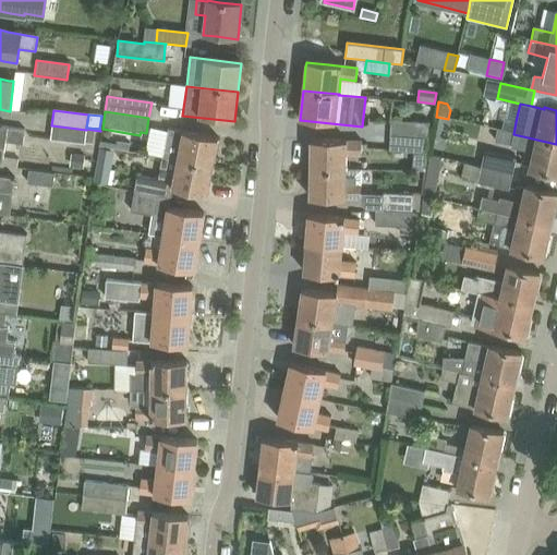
[(390,125),(389,137),(426,140),(427,124),(390,122),(390,125)]
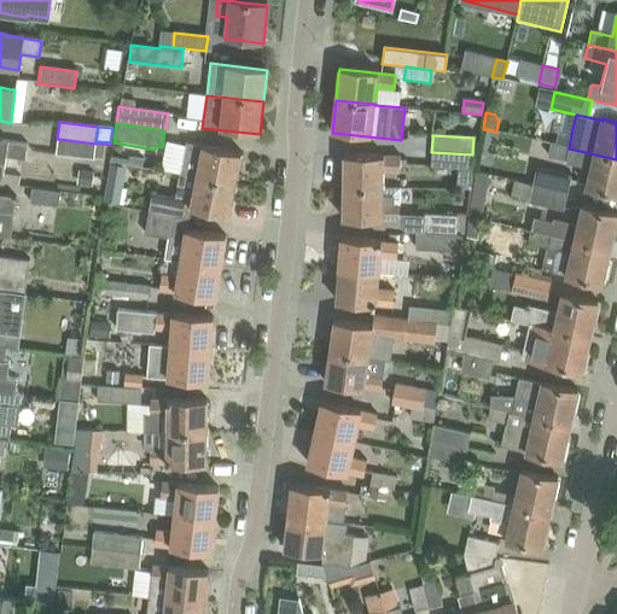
[(54,156),(93,162),(94,158),(95,144),(57,139),(54,156)]
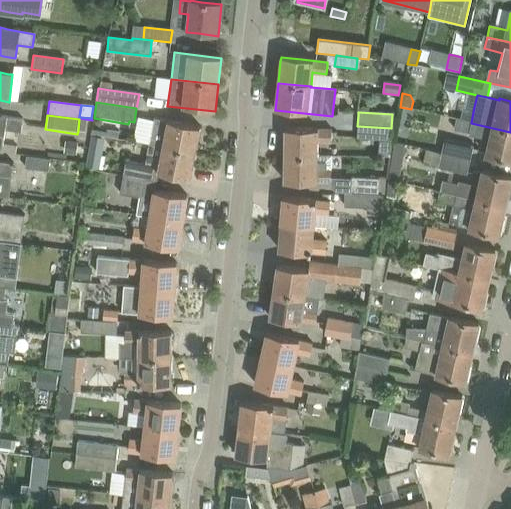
[(21,120),(0,116),(0,145),(3,146),(5,132),(19,135),(21,120)]
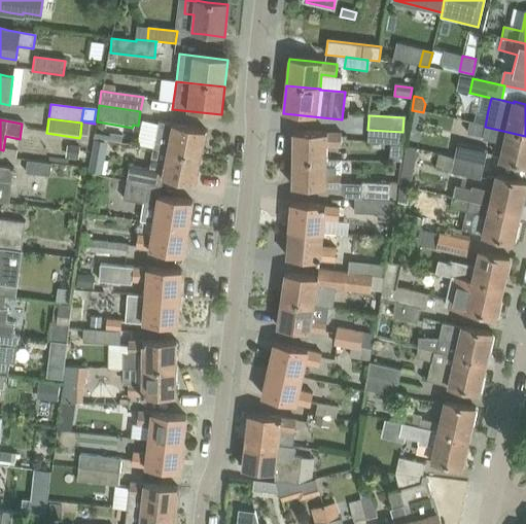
[(206,132),(185,128),(159,121),(155,135),(152,149),(153,149),(167,151),(201,159),(206,132)]
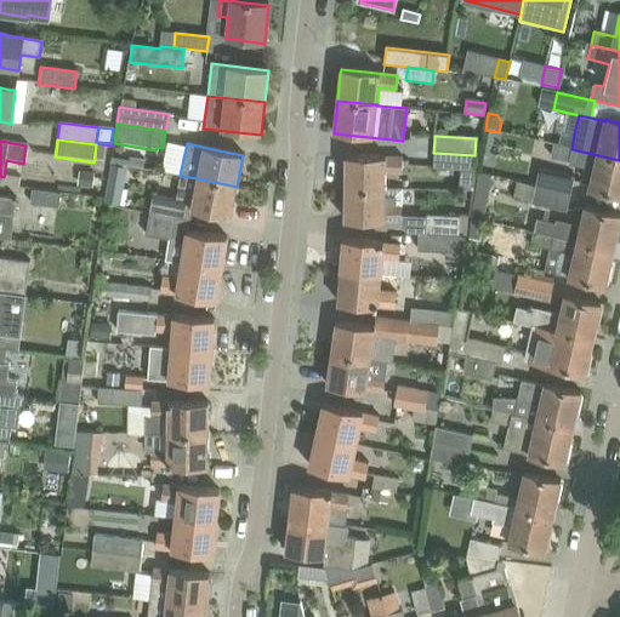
[(104,146),(96,144),(95,159),(103,160),(104,146)]
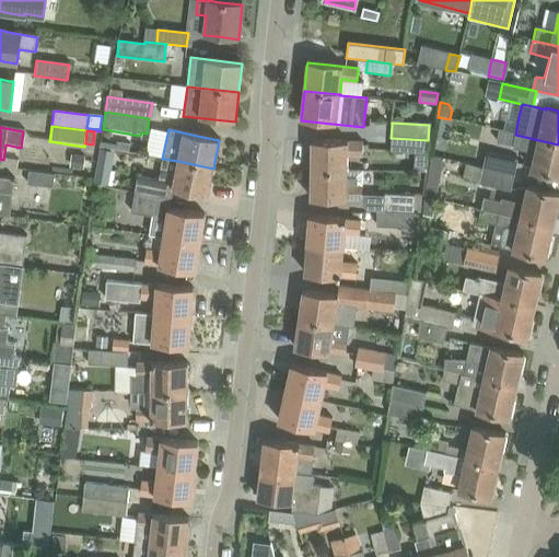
[(498,131),(496,142),(512,147),(511,150),(535,154),(532,171),(558,176),(558,144),(515,135),(498,131)]
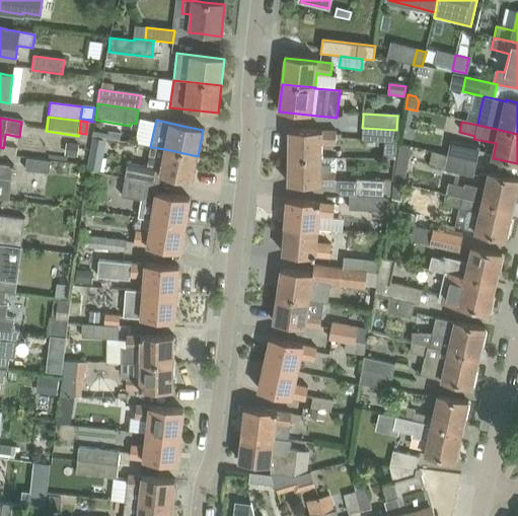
[(395,144),(396,130),(362,128),(361,138),(361,142),(395,144)]
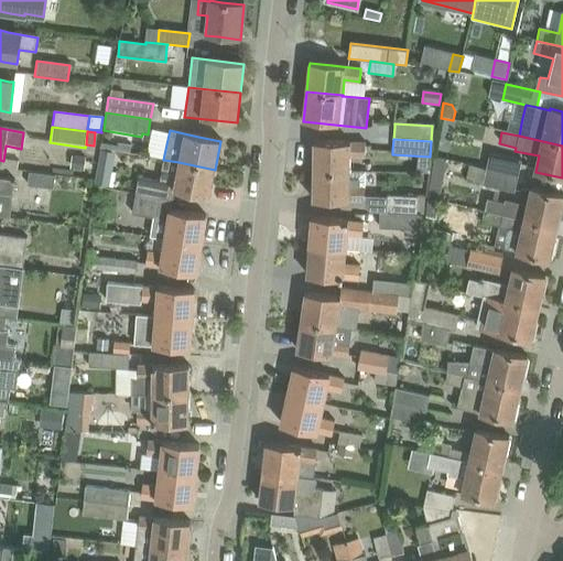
[(365,142),(336,143),(314,142),(313,171),(350,172),(350,158),(365,157),(365,142)]
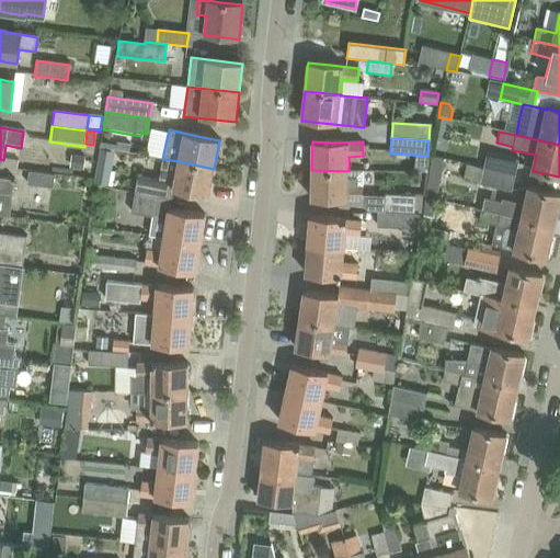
[(482,170),(515,177),(517,167),(518,161),(486,154),(482,170)]
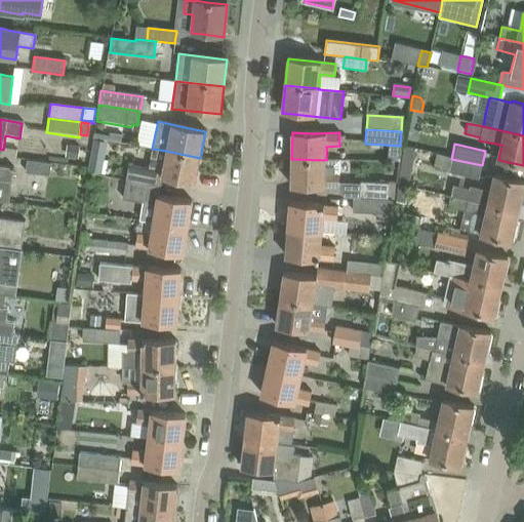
[(408,183),(416,149),(406,146),(397,179),(408,183)]
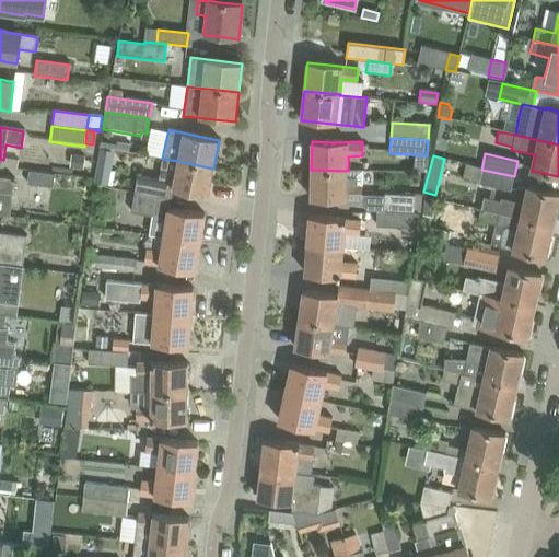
[(83,158),(74,157),(73,167),(82,169),(83,158)]
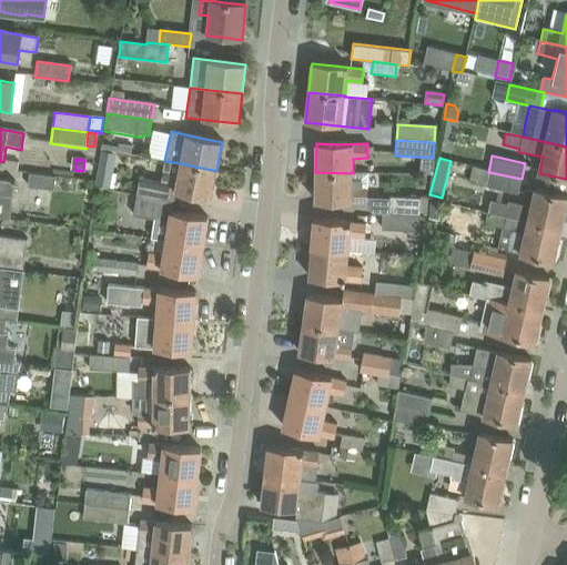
[(180,163),(165,161),(161,182),(140,179),(137,194),(173,202),(174,192),(211,200),(216,171),(180,163)]
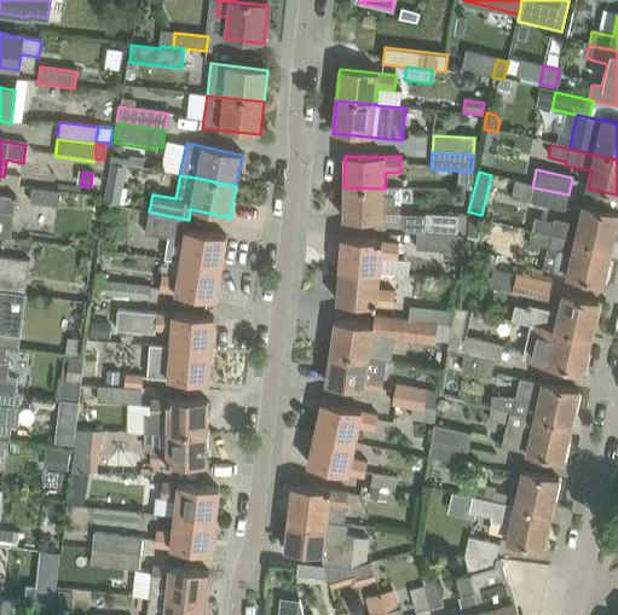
[(120,206),(121,195),(119,190),(107,187),(103,203),(120,206)]
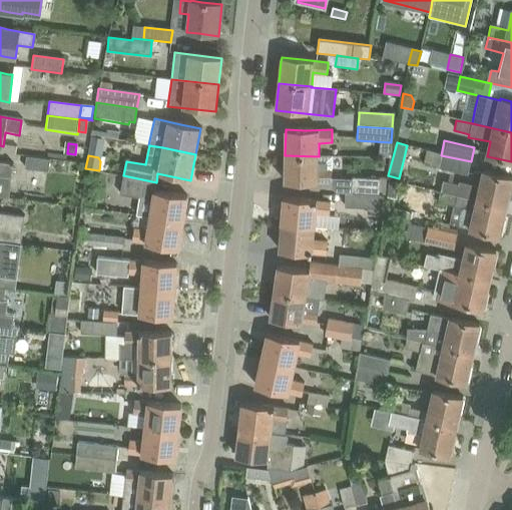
[(333,183),(333,178),(332,169),(332,156),(319,156),(285,155),(285,178),(285,183),(305,183),(331,183),(333,183)]
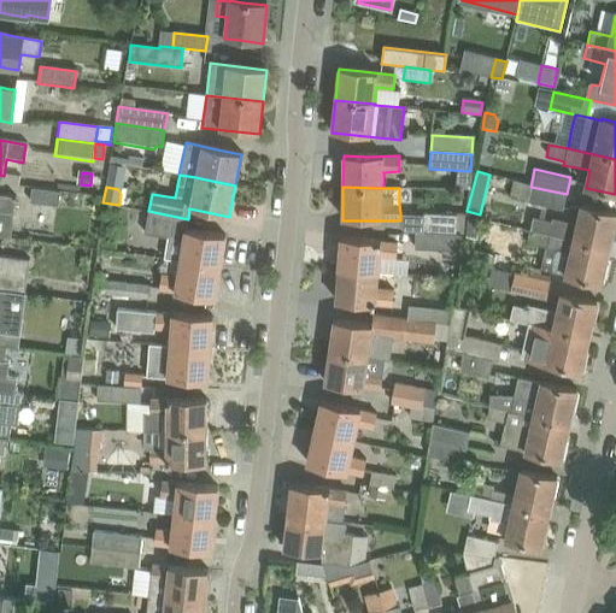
[(564,202),(567,194),(531,187),(526,204),(562,212),(564,202)]
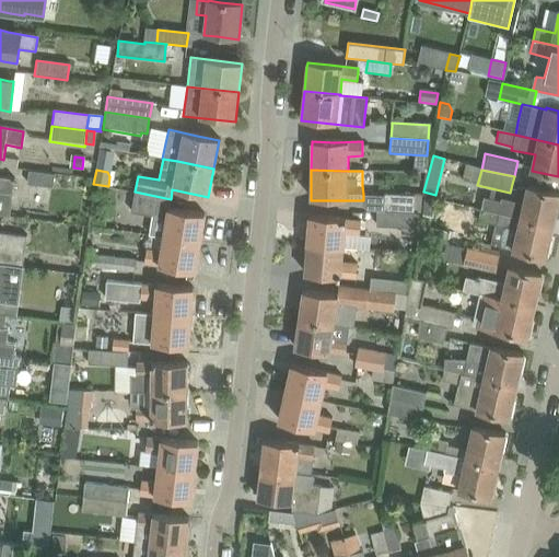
[(54,175),(27,172),(26,185),(51,188),(54,175)]
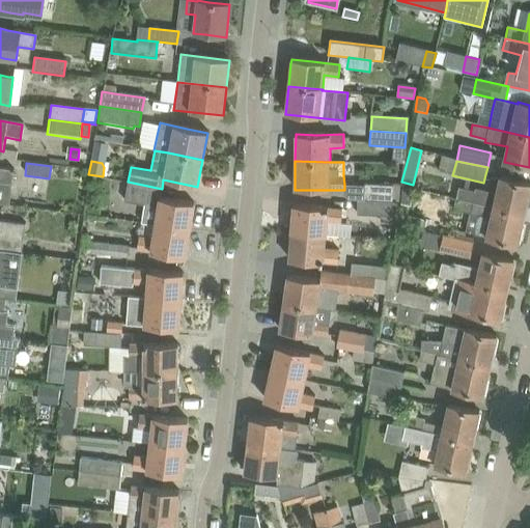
[(0,203),(7,205),(11,171),(0,168),(0,203)]
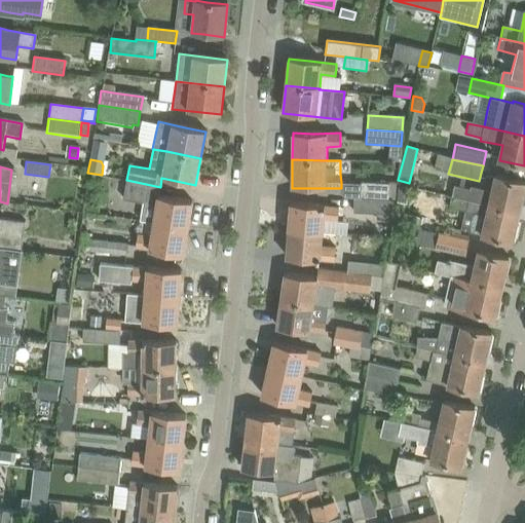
[(524,183),(495,176),(491,192),(471,187),(471,189),(454,186),(451,197),(519,213),(524,187),(524,183)]
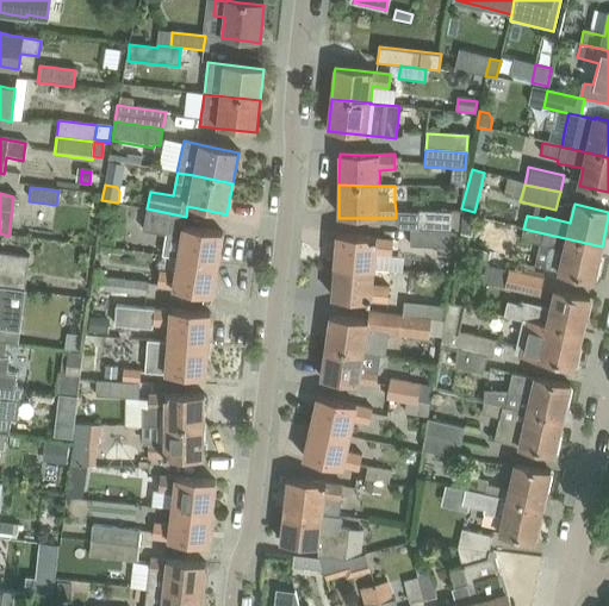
[(186,217),(147,208),(143,232),(165,236),(165,241),(162,256),(217,266),(223,233),(184,227),(186,217)]
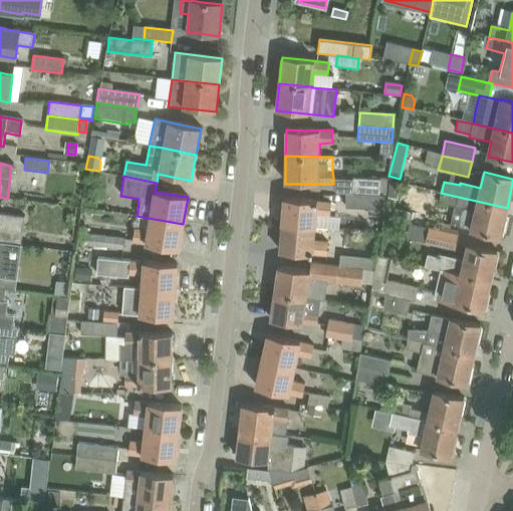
[(352,195),(379,196),(380,180),(353,179),(352,195)]
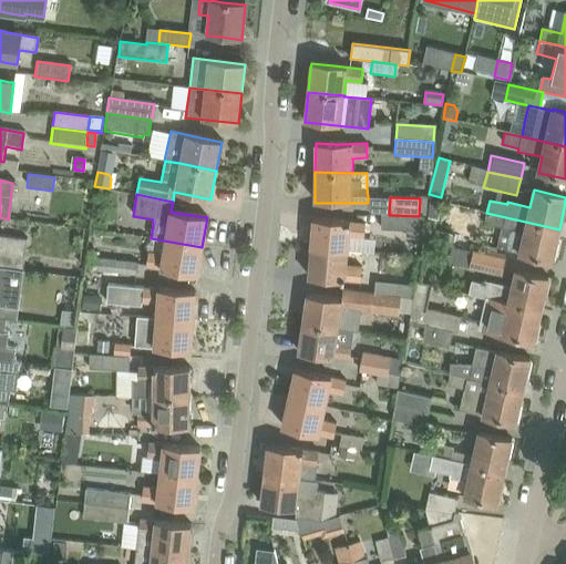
[(20,212),(48,216),(50,204),(22,200),(20,212)]
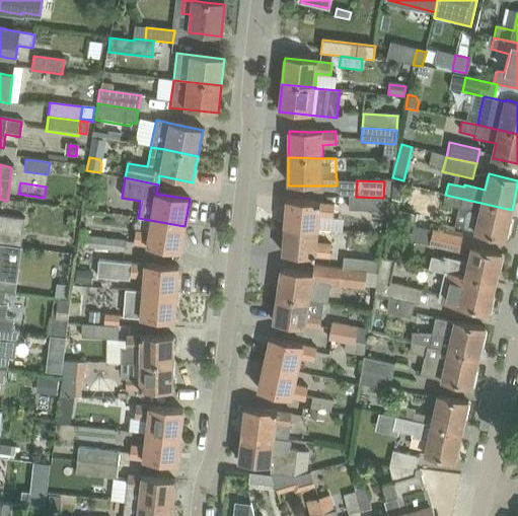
[(512,210),(445,195),(443,206),(466,211),(462,229),(475,232),(506,239),(512,210)]
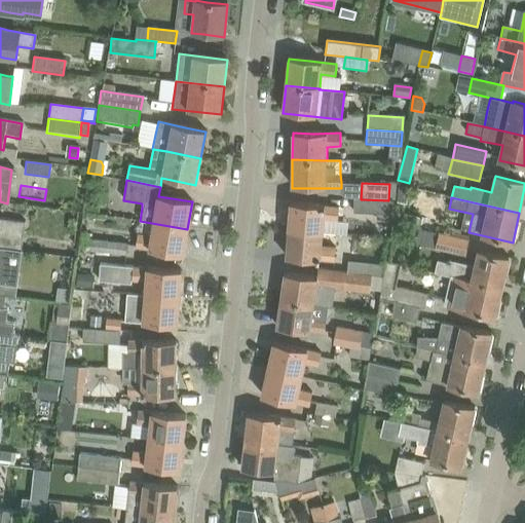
[(394,200),(388,200),(361,199),(354,198),(353,213),(392,216),(394,200)]
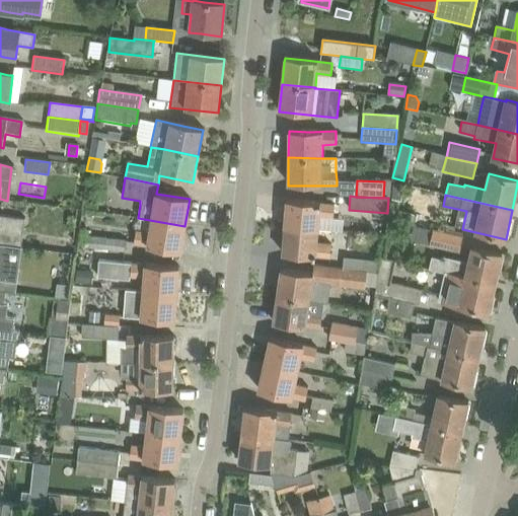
[(335,205),(307,203),(287,201),(285,227),(318,230),(319,216),(334,217),(335,205)]
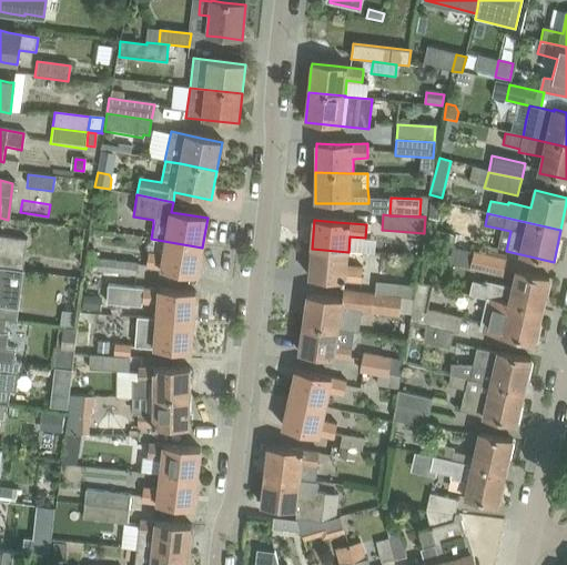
[(423,243),(452,250),(455,236),(426,230),(423,243)]
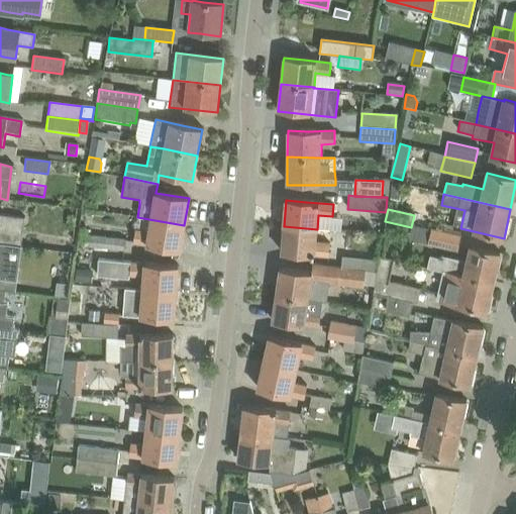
[(0,243),(5,245),(20,246),(20,245),(24,219),(4,216),(0,215),(0,243)]
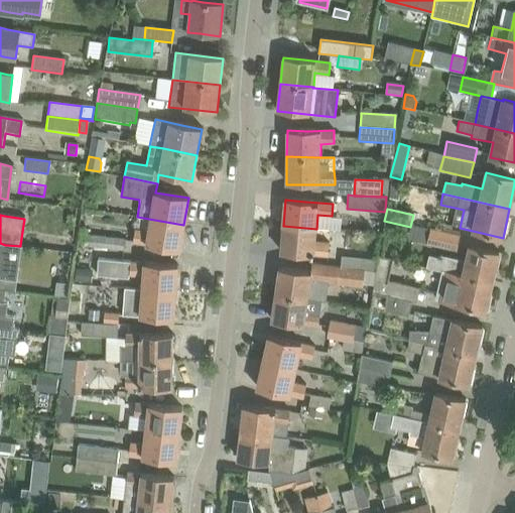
[(179,251),(183,225),(137,217),(132,243),(179,251)]
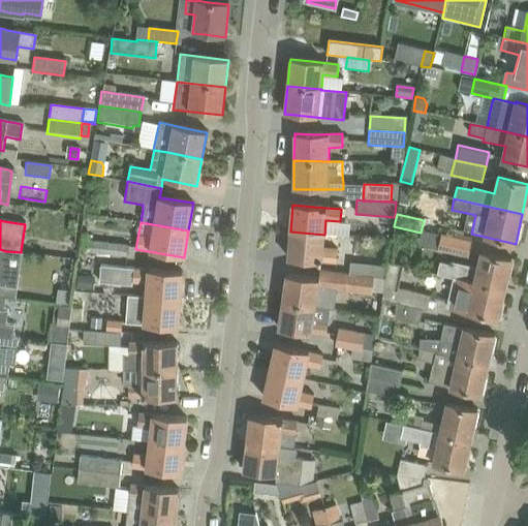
[(288,259),(308,261),(336,264),(337,250),(336,250),(337,237),(324,236),(324,235),(290,231),(288,259)]
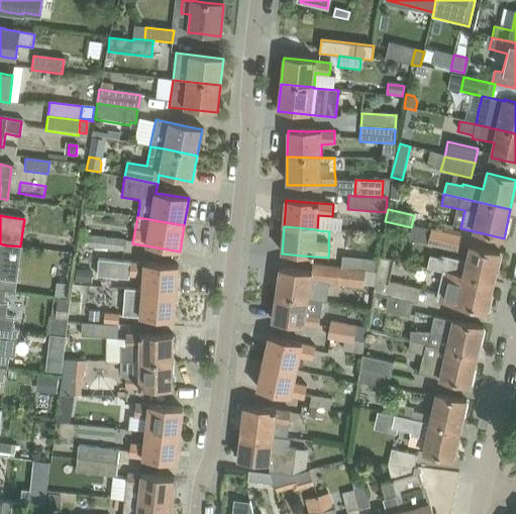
[(460,237),(430,230),(426,246),(456,253),(460,237)]
